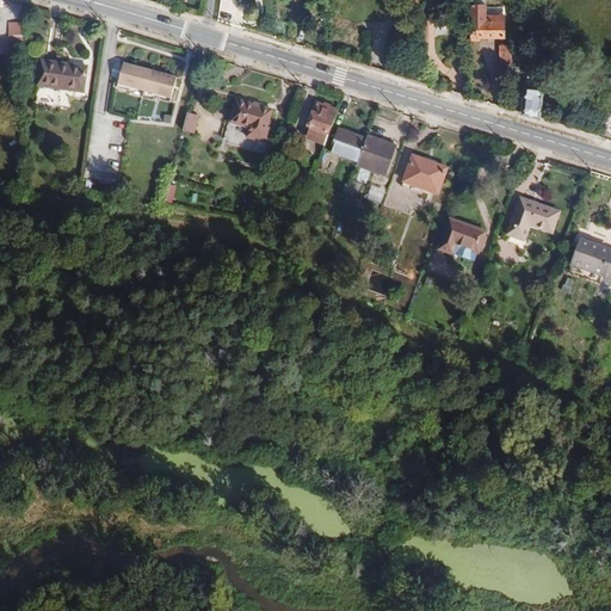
[(485,19),(485,4),(470,4),(470,38),(480,38),(480,35),(480,19),(485,19)]
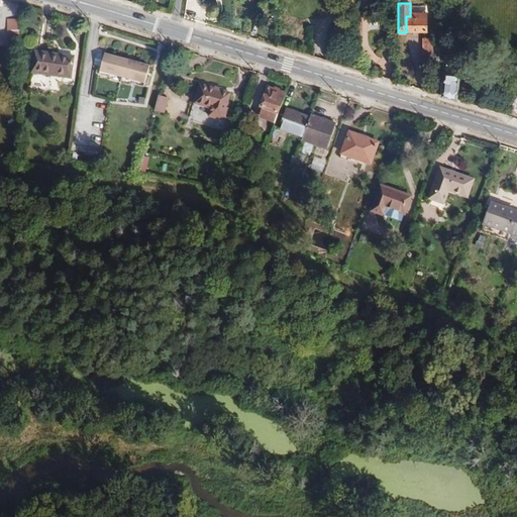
[(426,29),(426,16),(410,16),(406,16),(406,29),(426,29)]
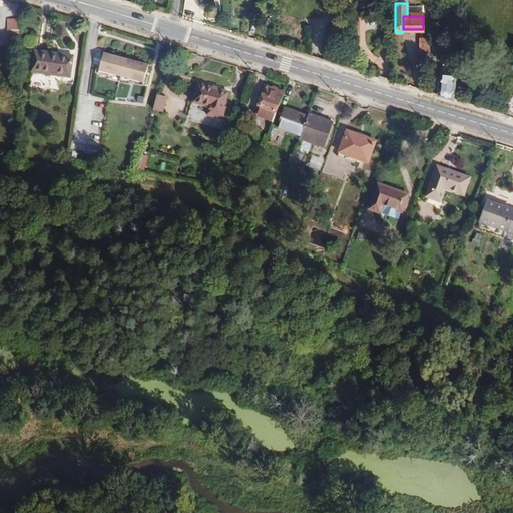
[(19,30),(19,20),(9,19),(8,29),(19,30)]
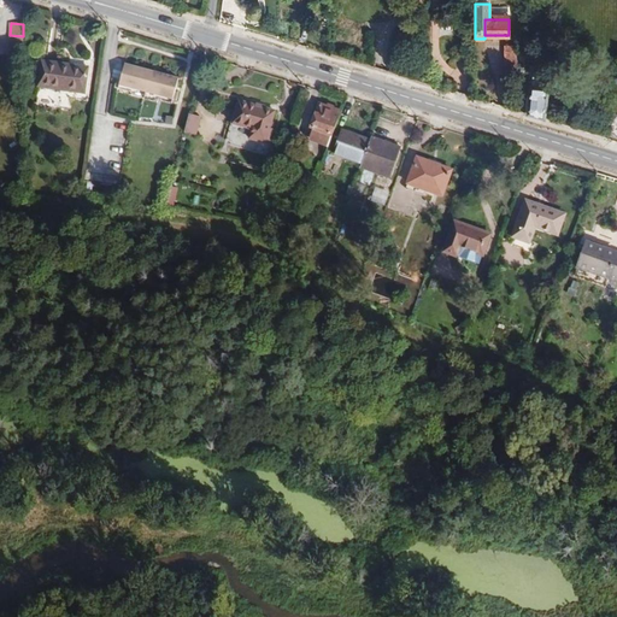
[(42,59),(39,86),(84,93),(88,66),(42,59)]
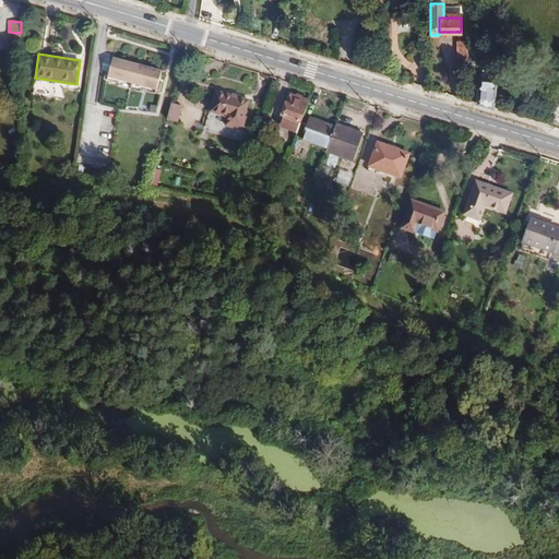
[(157,88),(162,70),(113,57),(108,76),(132,82),(157,88)]
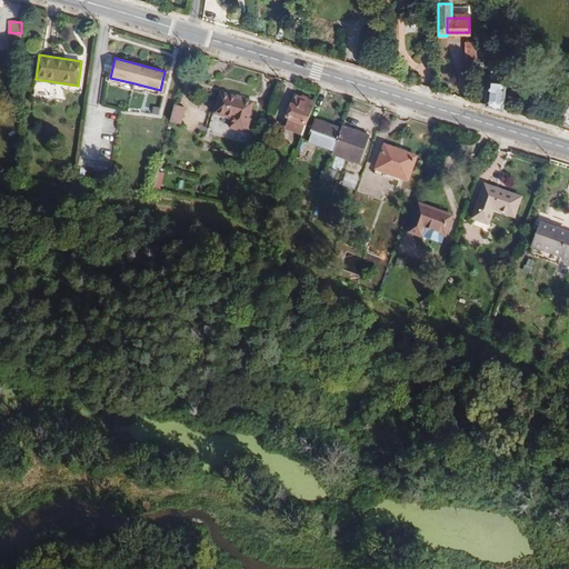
[(132,90),(135,83),(110,78),(109,81),(121,85),(120,87),(132,90)]
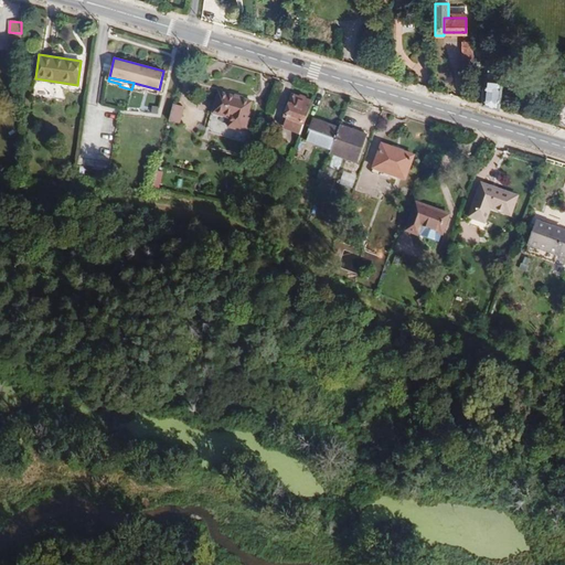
[(503,109),(507,83),(491,80),(488,105),(503,109)]
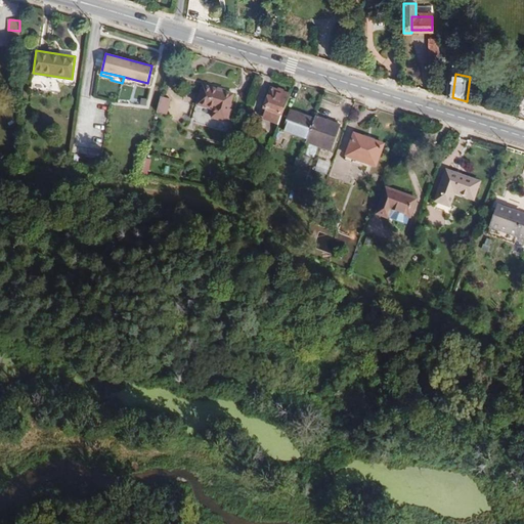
[(147,83),(124,77),(122,83),(134,86),(135,84),(146,87),(147,83)]
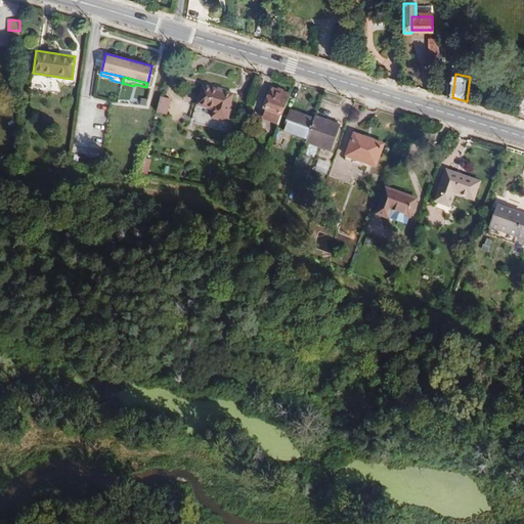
[(208,106),(215,87),(204,83),(198,104),(208,106)]
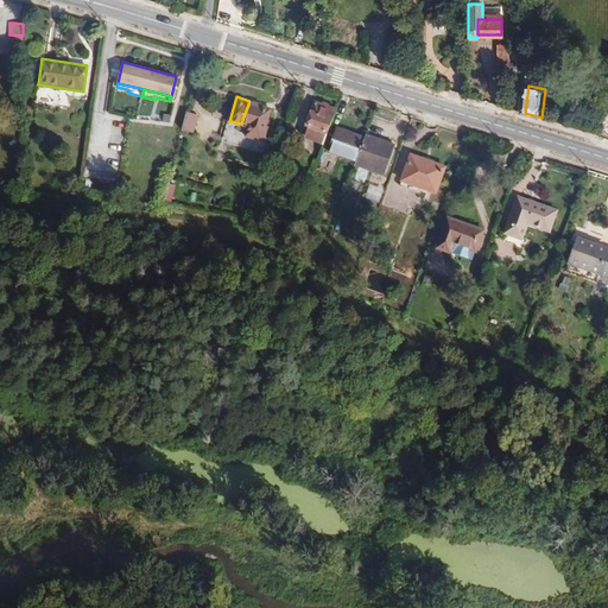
[(324,143),(336,108),(329,106),(330,103),(323,101),(323,103),(315,100),(305,126),(309,127),(305,135),(324,143)]
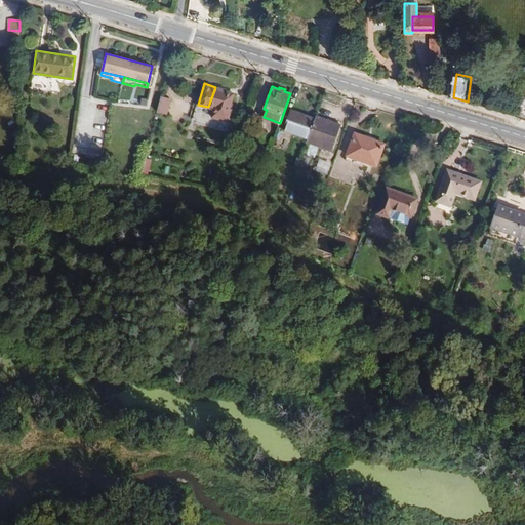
[(226,120),(234,92),(215,87),(208,107),(214,109),(212,117),(226,120)]
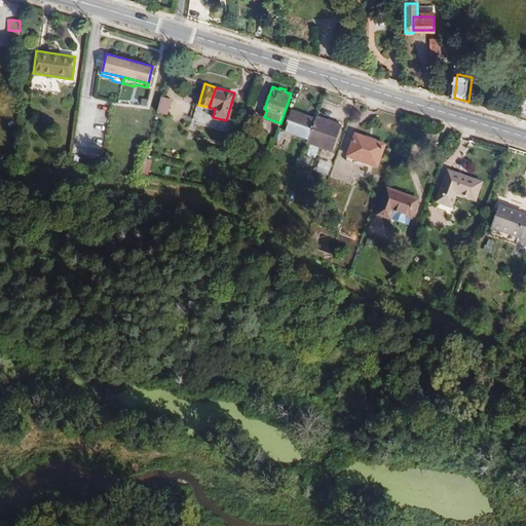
[(161,97),(157,112),(167,115),(172,100),(161,97)]
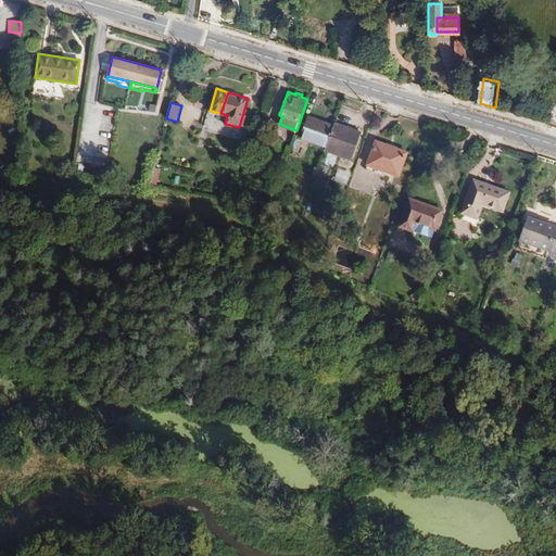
[(310,116),(301,138),(327,147),(326,150),(351,159),(361,131),(336,123),(335,125),(310,116)]
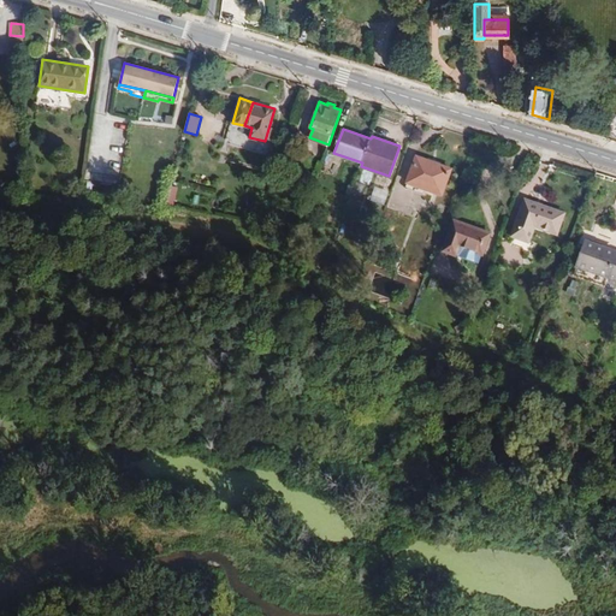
[(416,155),(407,182),(443,195),(452,167),(416,155)]
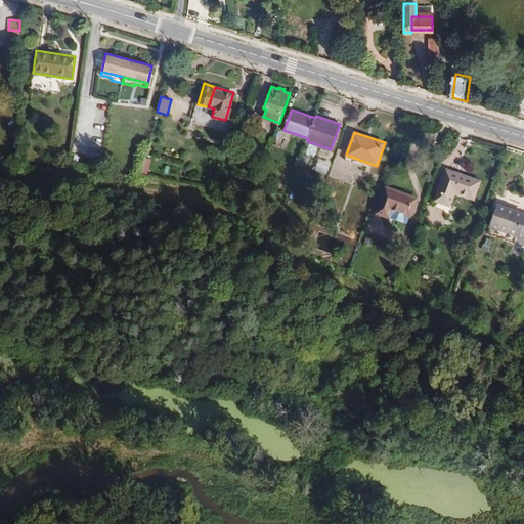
[(446,168),(435,200),(449,205),(454,191),(474,199),(481,180),(446,168)]
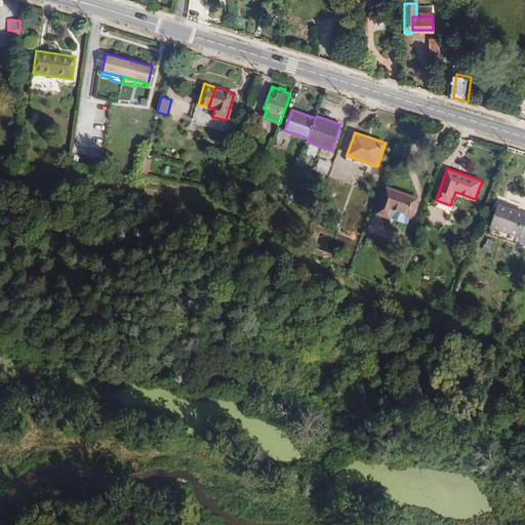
[(387,186),(377,213),(389,217),(392,210),(411,216),(418,197),(387,186)]
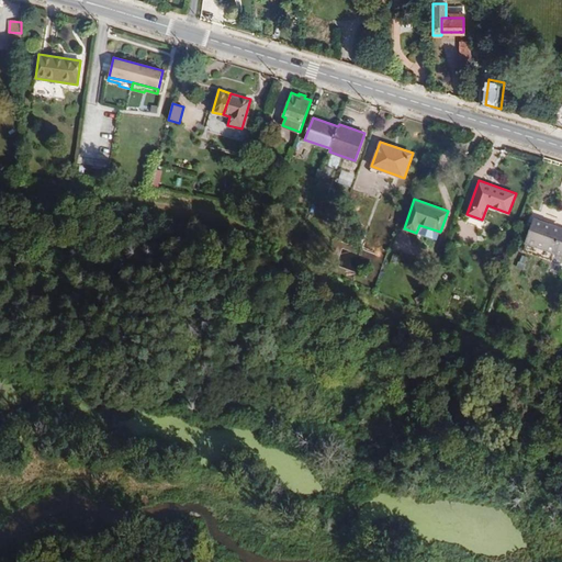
[(561,228),(535,220),(526,243),(561,255),(561,254),(561,228)]
